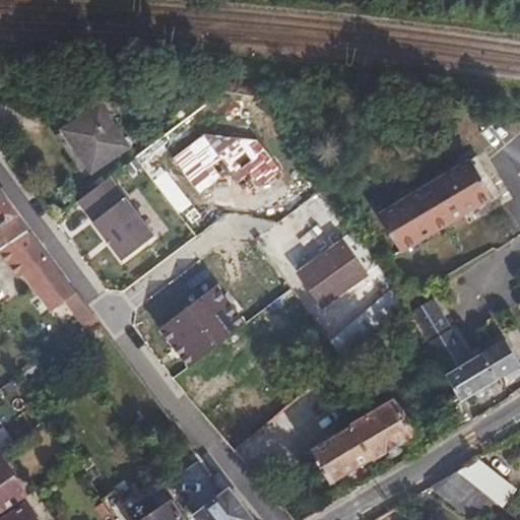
[(63,130),(63,131),(91,172),(92,173),(131,147),(102,104),(63,130)]
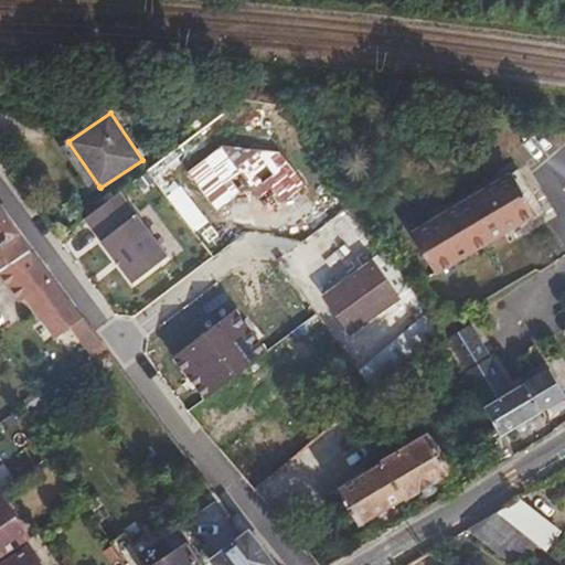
[(99,187),(68,142),(61,148),(76,169),(77,170),(92,192),(99,187)]
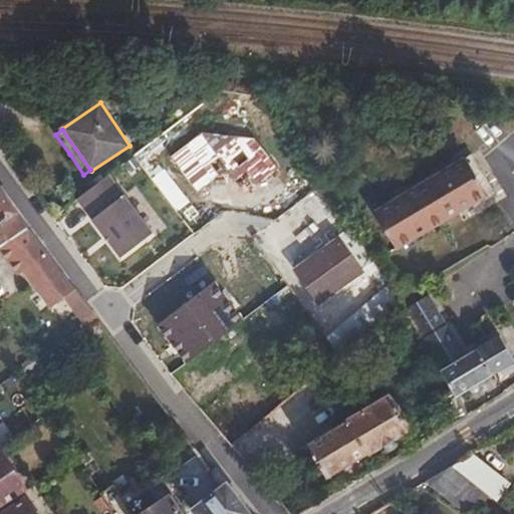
[(473,154),(467,157),(489,195),(471,206),(473,211),(498,196),(485,175),(484,175),(484,174),(473,154)]
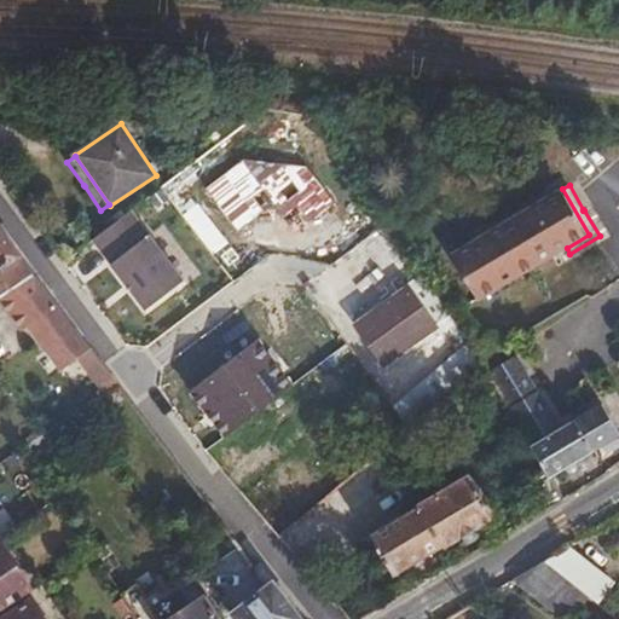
[(589,235),(562,189),(451,255),(478,301),(567,248),(589,235)]
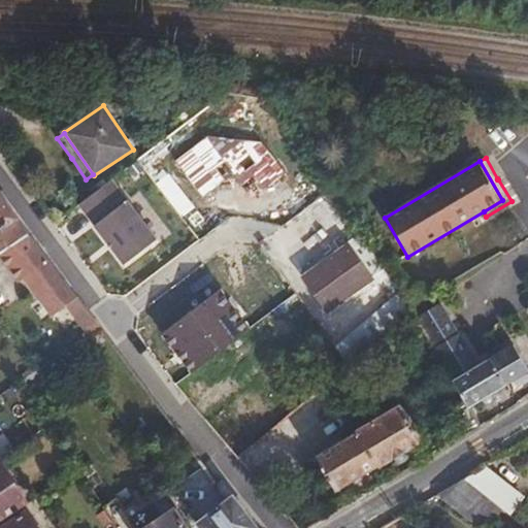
[(75,201),(122,257),(155,229),(109,173),(75,201)]
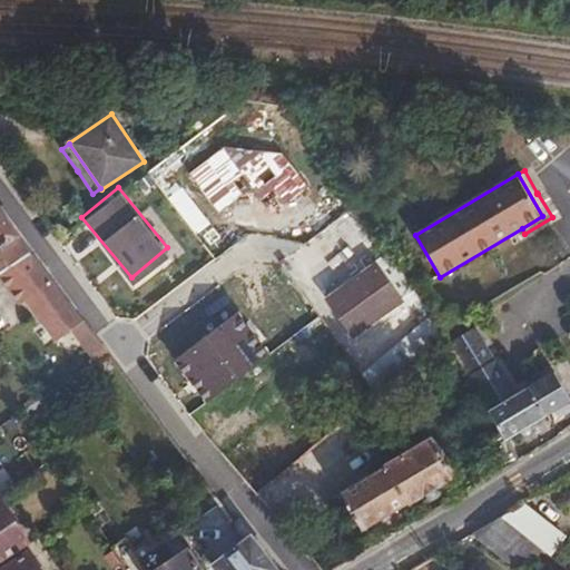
[(35,253),(0,207),(0,274),(3,273),(31,255),(35,253)]
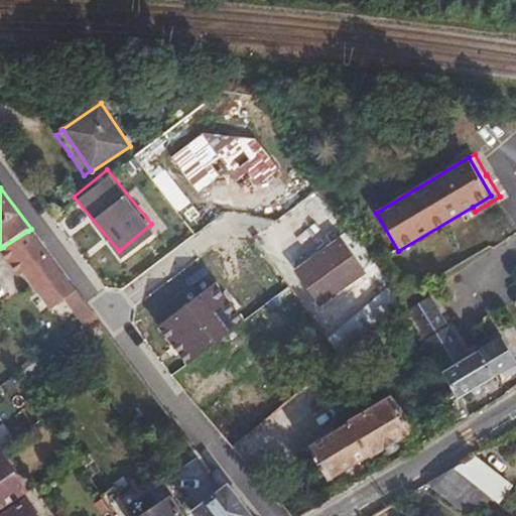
[(75,292),(28,231),(3,247),(50,310),(75,292)]
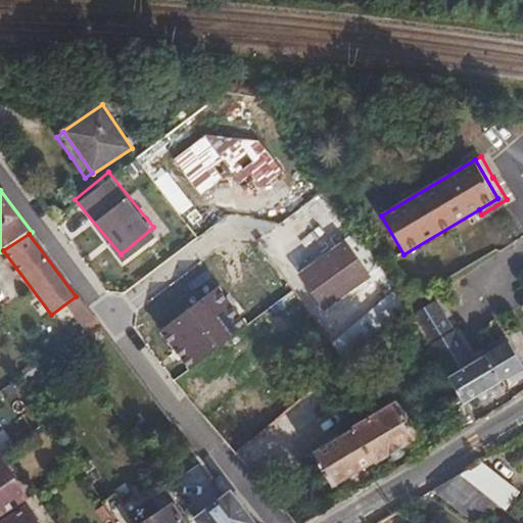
[(344,244),(302,275),(326,306),(368,277),(344,244)]
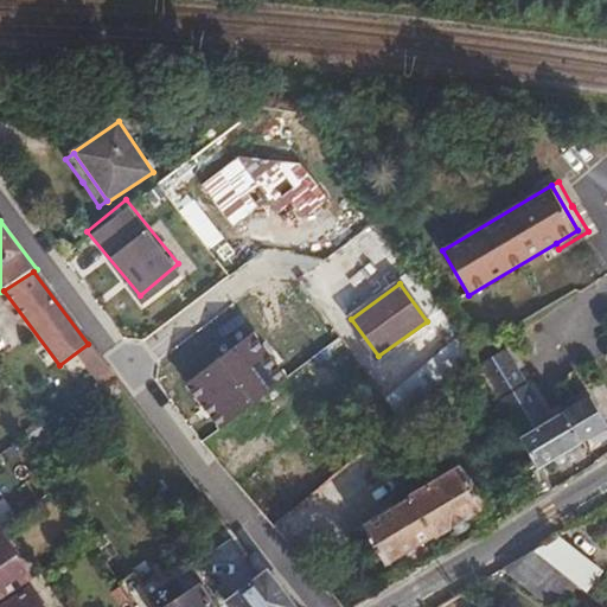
[(136,295),(113,313),(113,317),(123,331),(149,312),(136,295)]
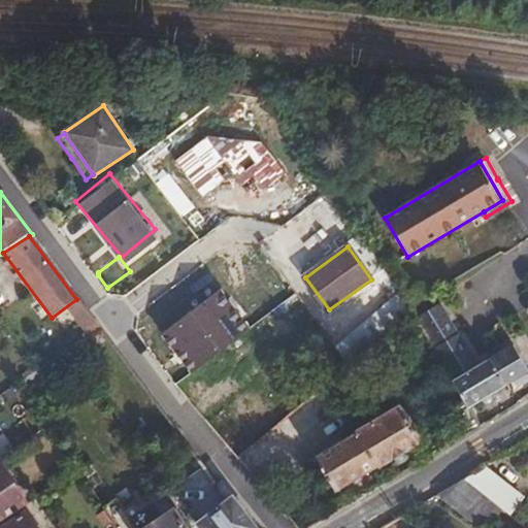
[(420,287),(406,298),(413,308),(414,309),(427,297),(420,287)]
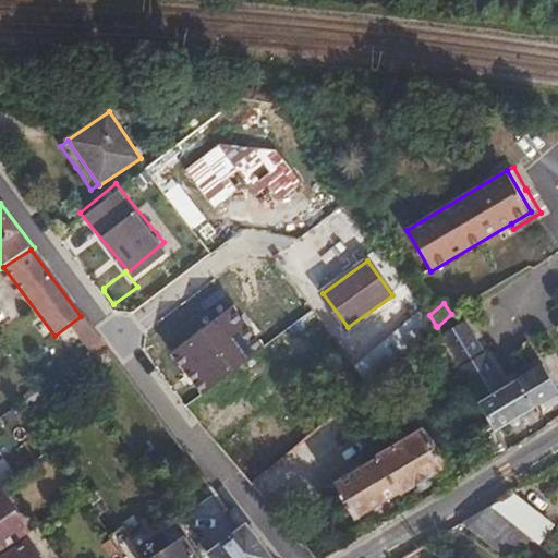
[(429,315),(425,311),(371,359),(383,373),(436,326),(429,315)]
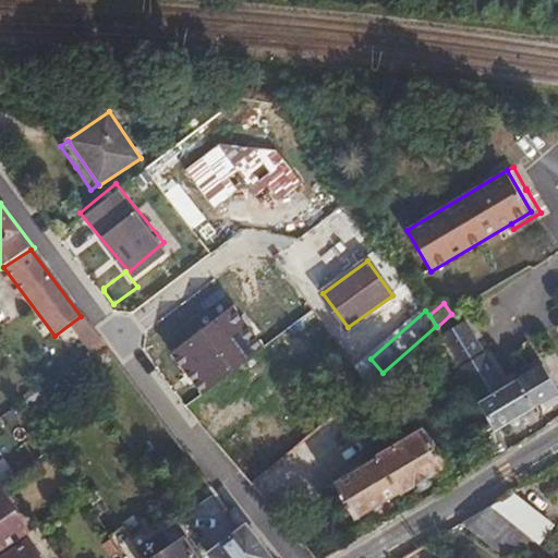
[(464,319),(457,325),(460,331),(469,326),(464,319)]
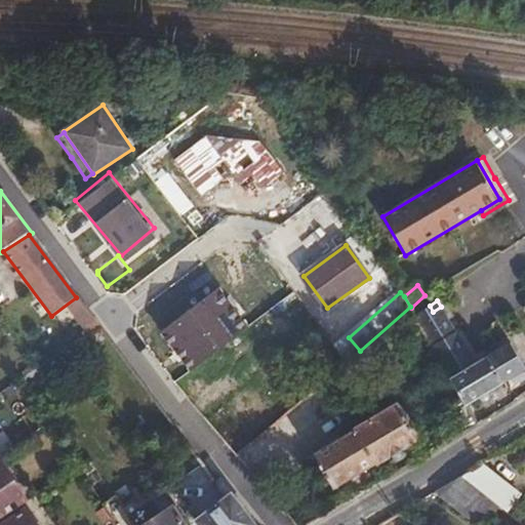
[(430,306),(415,315),(463,397),(468,403),(524,369),(524,364),(511,341),(476,363),(468,368),(463,361),(471,356),(441,307),(433,312),(430,306)]
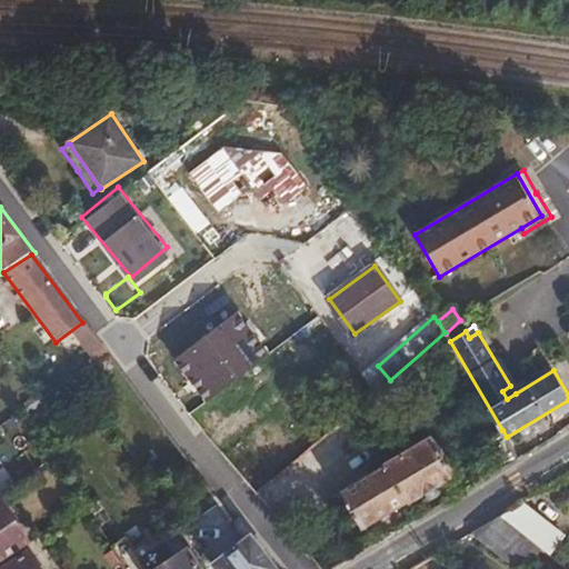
[(507,399),(516,393),(510,386),(502,391),(507,399)]
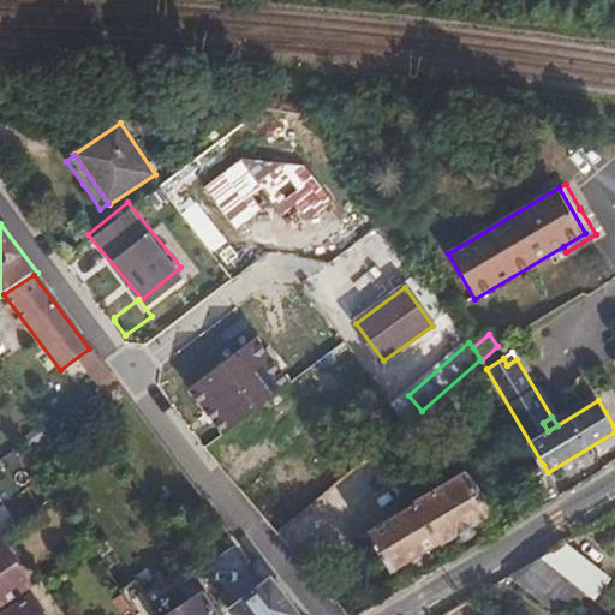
[(422,482),(393,435),(382,445),(418,503),(430,496),(422,482)]
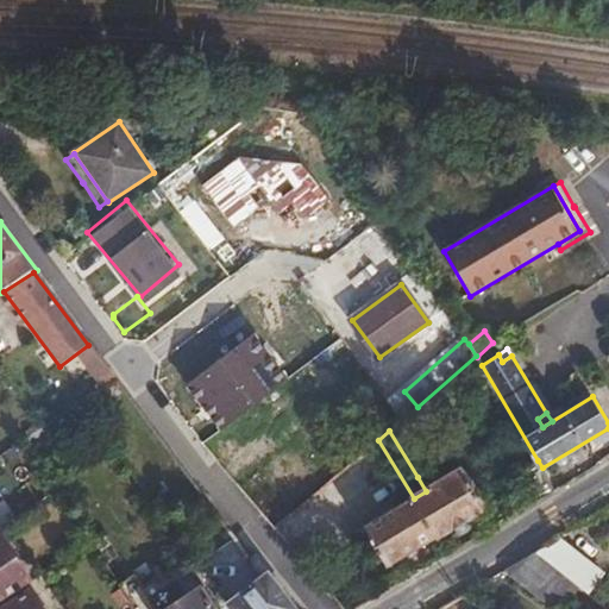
[(378,440),(366,450),(401,506),(414,498),(378,440)]
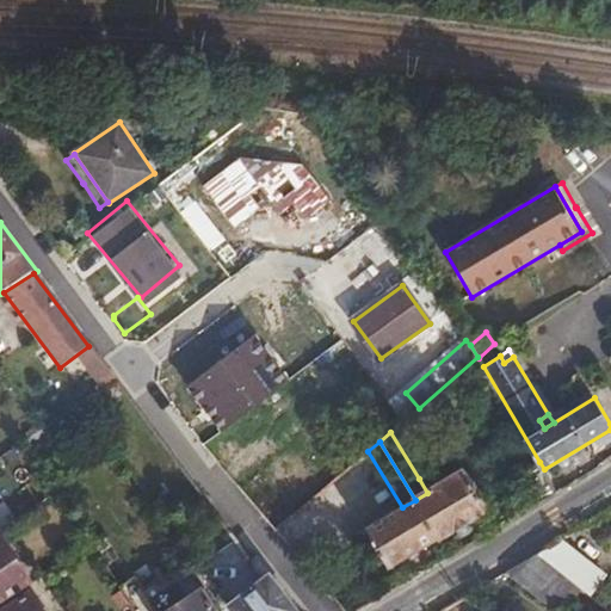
[(539,504),(559,494),(544,469),(539,462),(522,471),(539,504)]
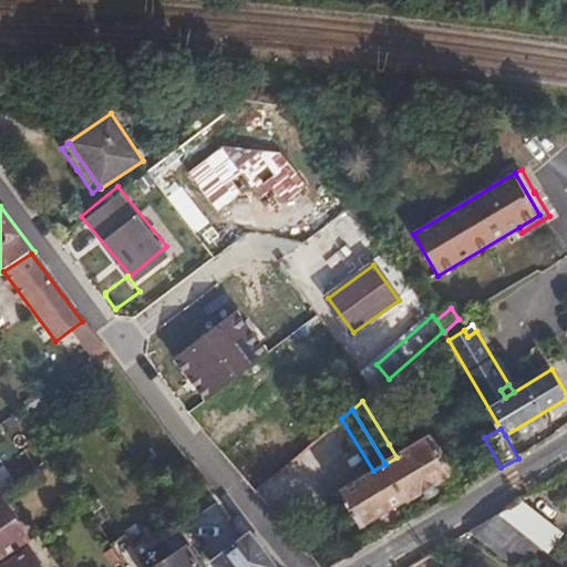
[(385,464),(406,500),(451,473),(430,437),(397,457),(385,464)]
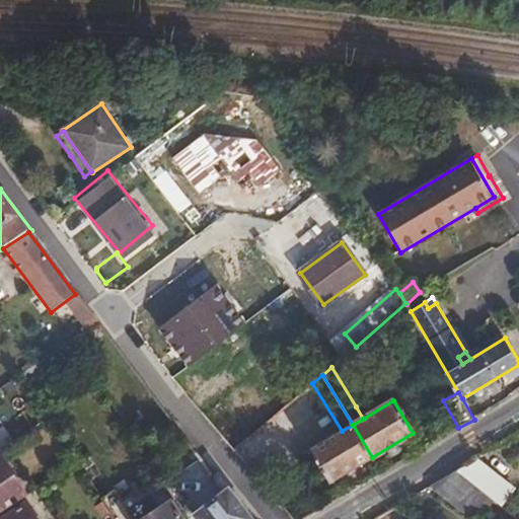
[(329,482),(372,457),(353,425),(342,431),(310,450),(329,482)]
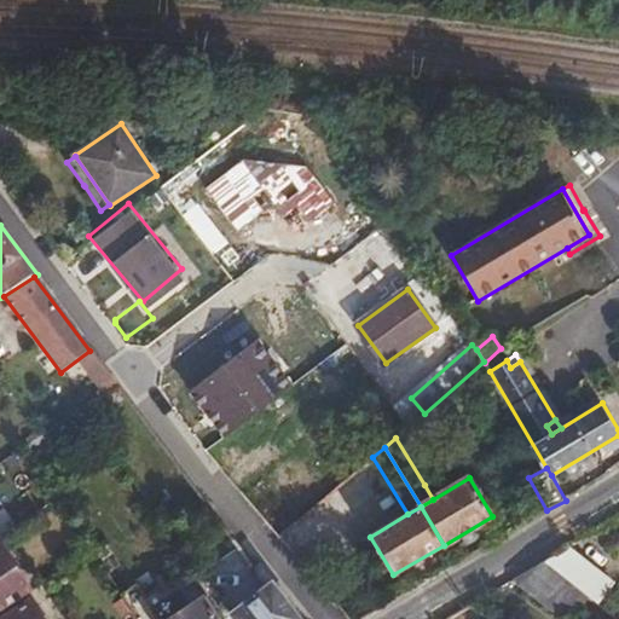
[(318,515),(284,538),(288,544),(307,577),(345,556),(318,515)]
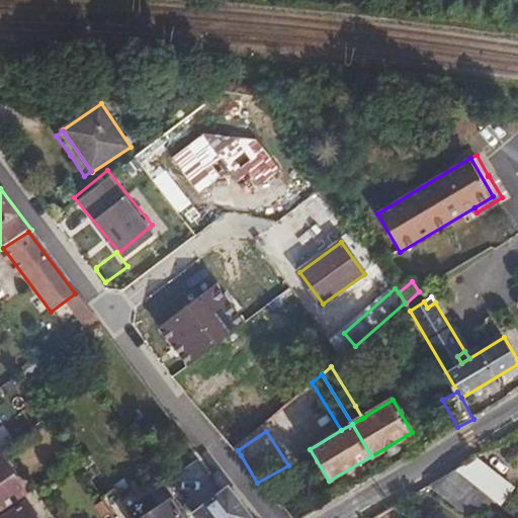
[(0,512),(27,494),(1,454),(0,454),(0,512)]
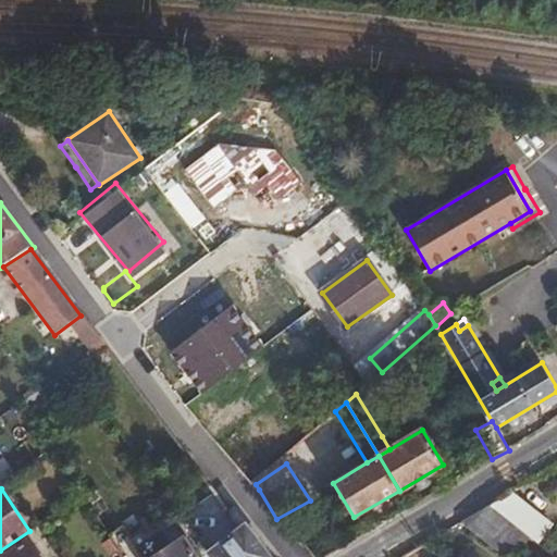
[(490,504),(540,543),(554,525),(511,492),(490,504)]
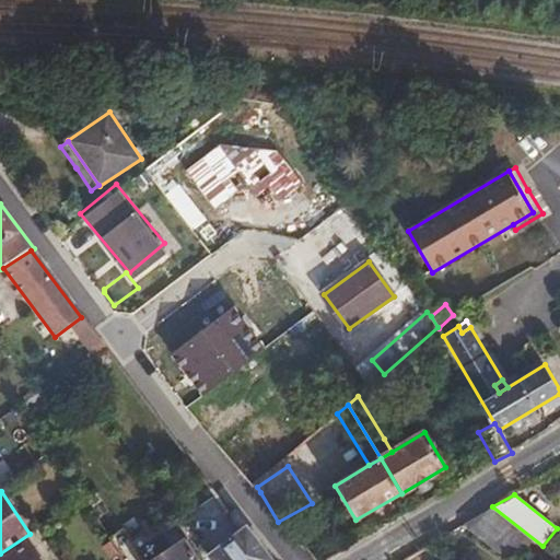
[(492,506),(464,524),(465,526),(509,559),(517,559),(533,539),(492,506)]
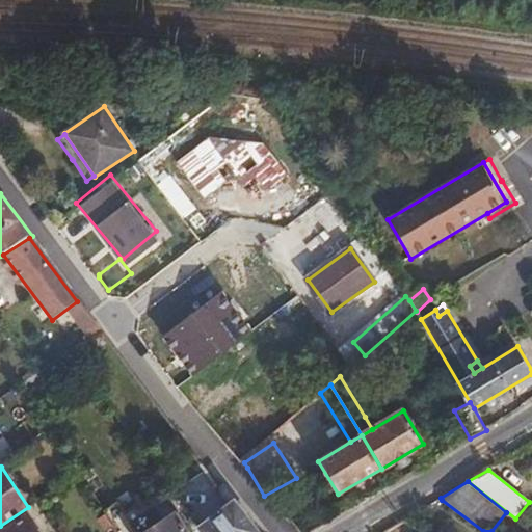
[(235,499),(222,483),(202,500),(214,515),(235,499)]
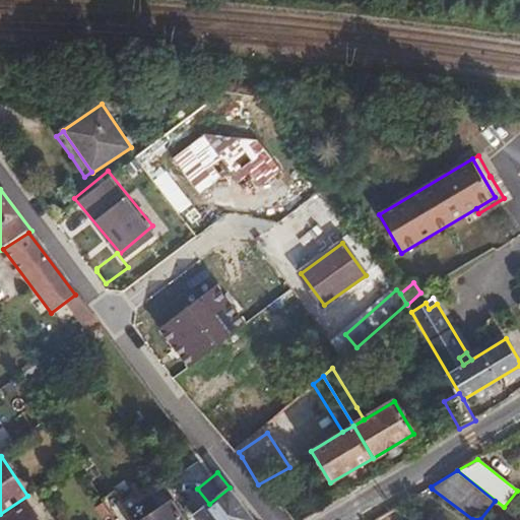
[(254,519),(230,488),(209,504),(195,515),(198,519),(254,519)]
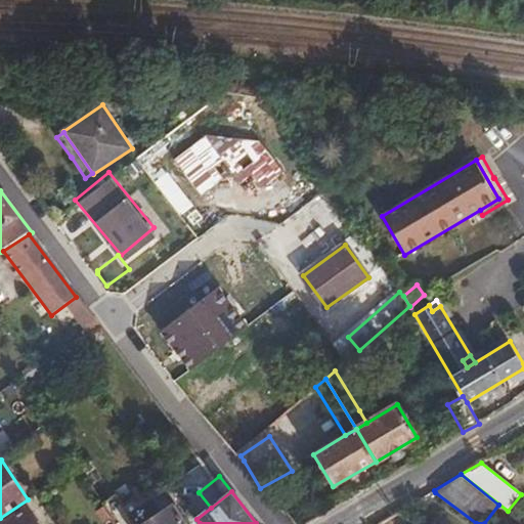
[(187,523),(174,504),(142,523),(187,523)]
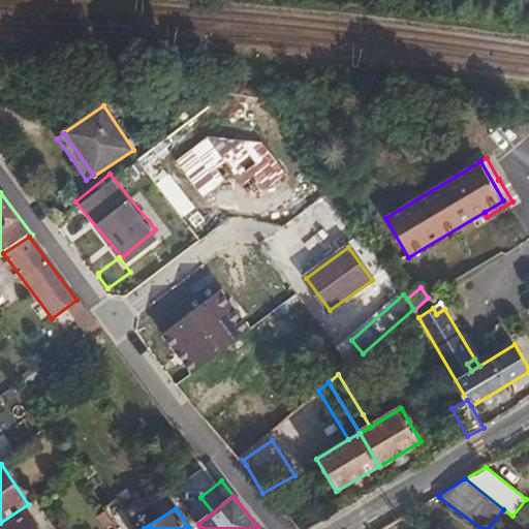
[(0,528),(39,528),(28,511),(0,528)]
